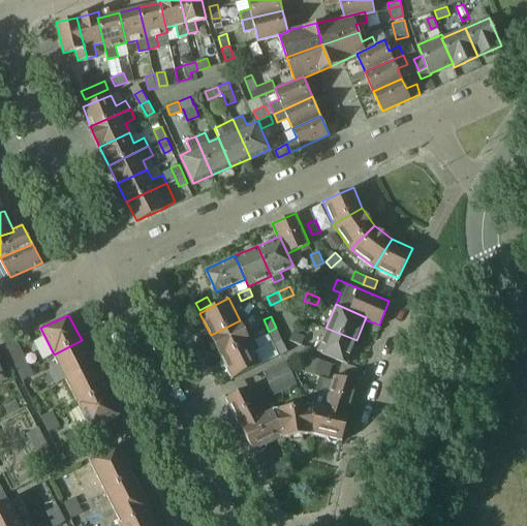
[(240,320),(211,335),(221,356),(250,341),(240,320)]
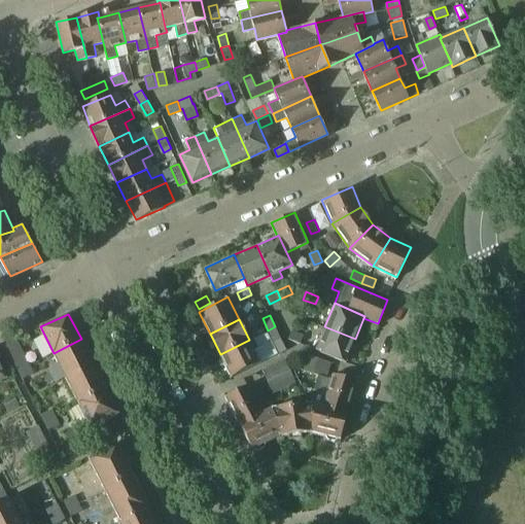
[(286,349),(275,326),(268,330),(279,352),(286,349)]
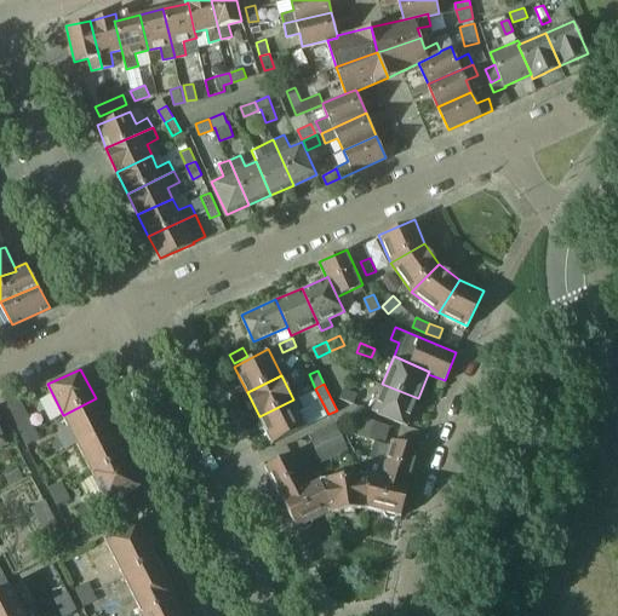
[(418,398),(382,384),(372,409),(407,425),(418,398)]
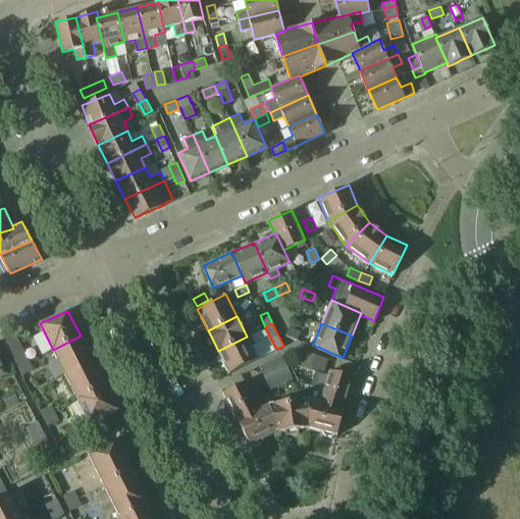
[(301,331),(289,326),(286,334),(297,339),(301,331)]
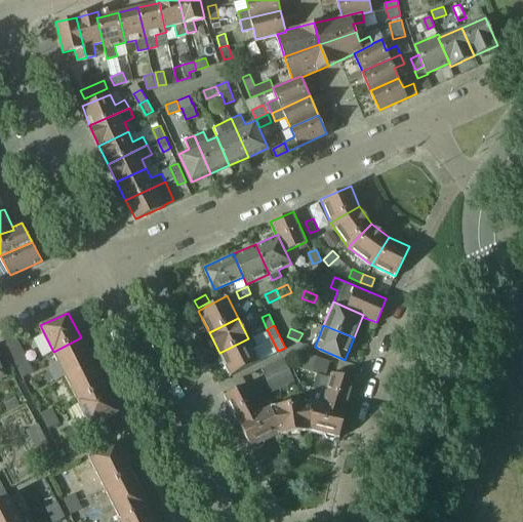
[(93,362),(81,337),(53,352),(66,376),(93,362)]
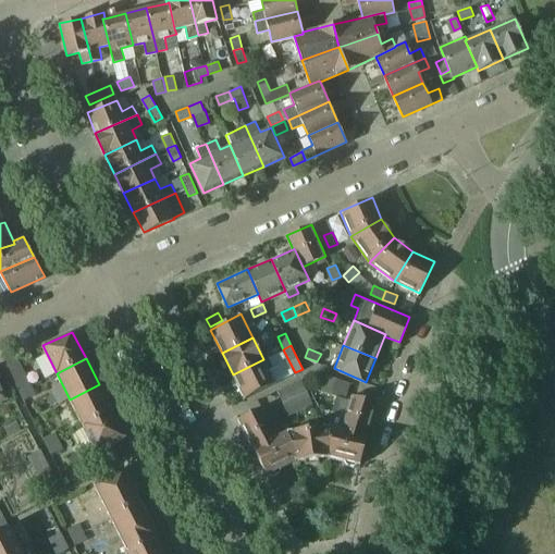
[(263,359),(233,374),(245,397),(275,382),(263,359)]
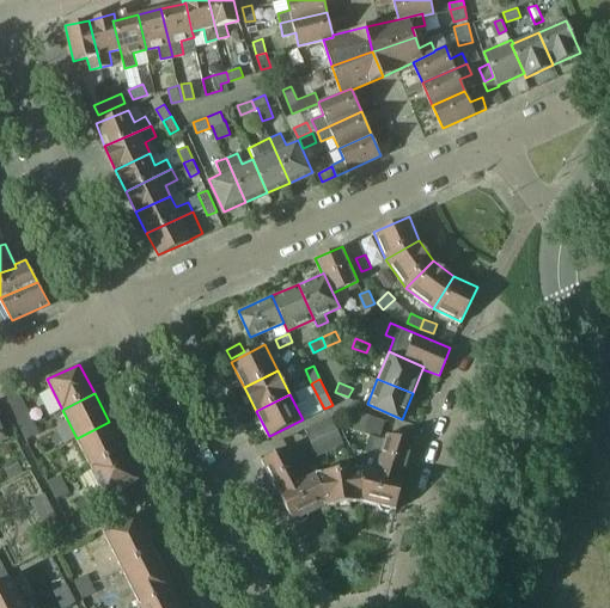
[(385,419),(353,410),(348,428),(370,434),(379,437),(385,419)]
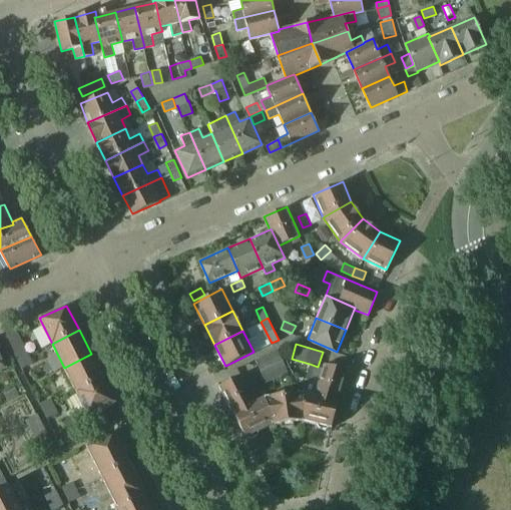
[(25,348),(14,353),(18,360),(29,355),(25,348)]
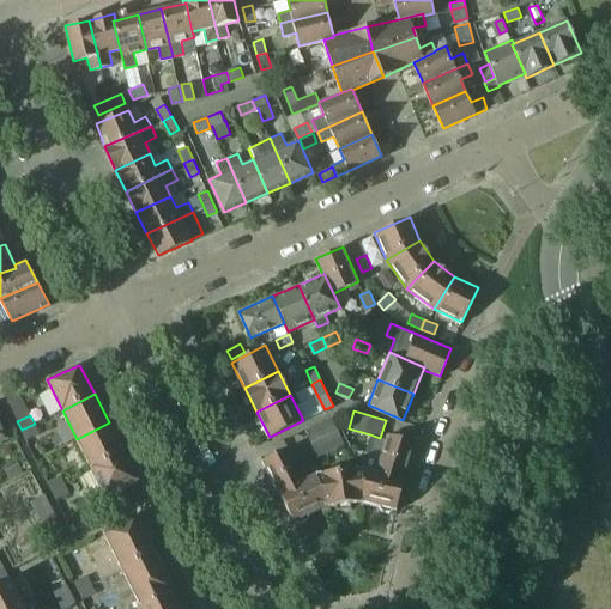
[(332,416),(306,428),(318,455),(344,443),(332,416)]
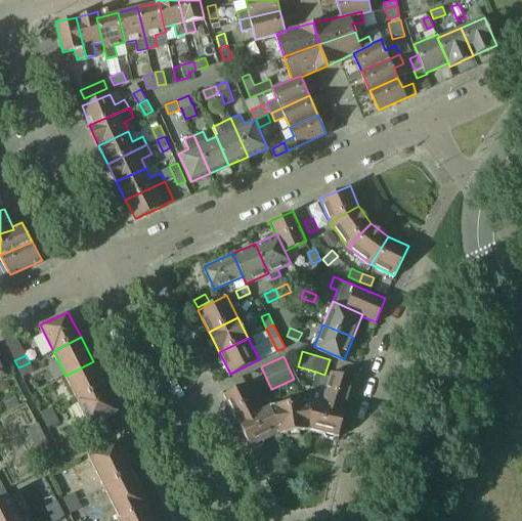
[(93,361),(66,376),(78,400),(105,386),(93,361)]
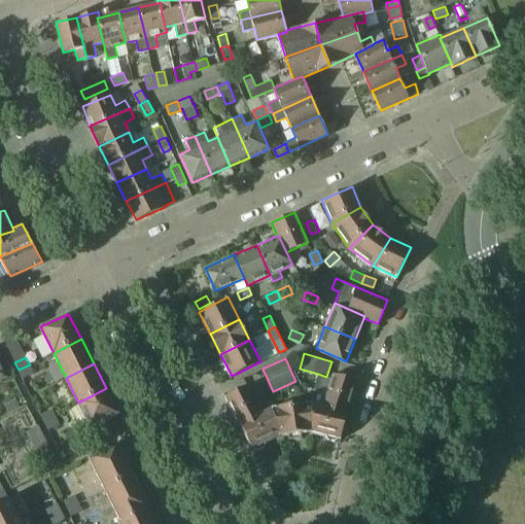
[(30,364),(19,370),(23,378),(34,372),(30,364)]
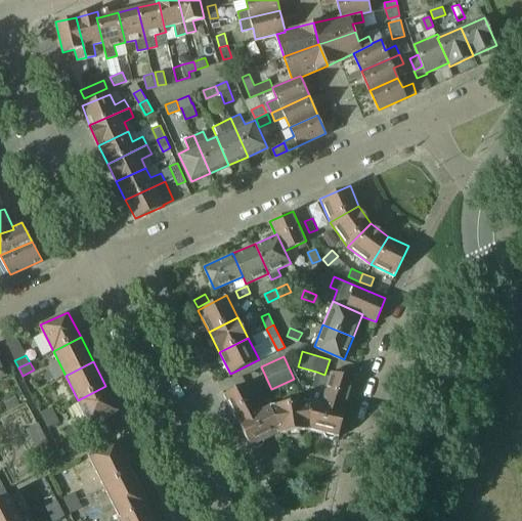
[(330,376),(324,375),(316,372),(312,387),(313,387),(310,395),(310,400),(346,408),(355,378),(331,371),(330,376)]
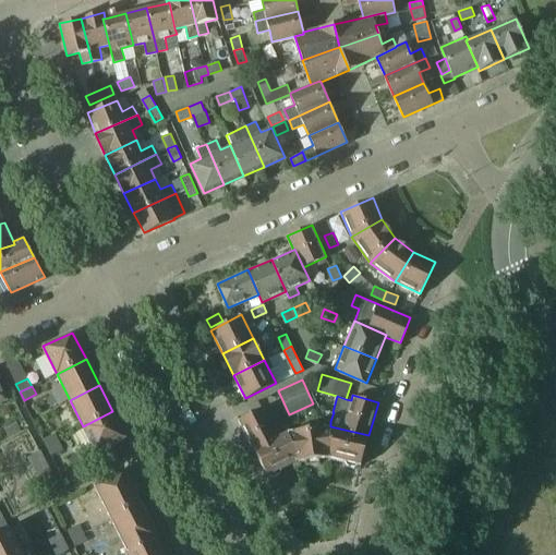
[(263,407),(238,419),(253,448),(277,436),(263,407)]
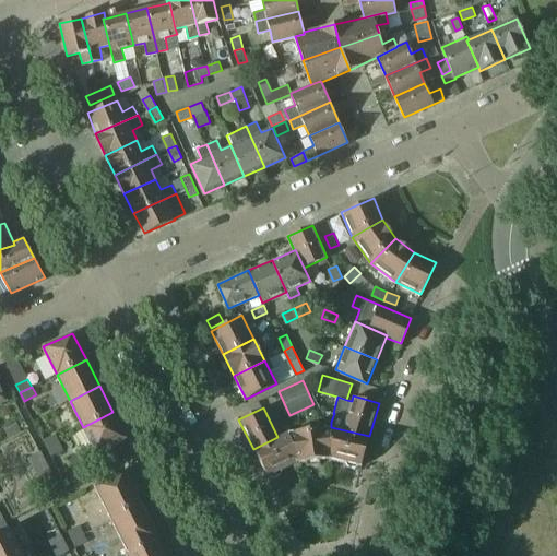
[(126,439),(113,412),(83,427),(96,453),(126,439)]
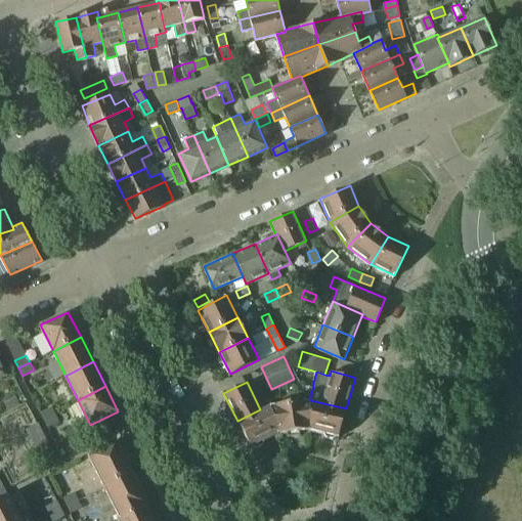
[(5,401),(8,408),(19,403),(16,396),(5,401)]
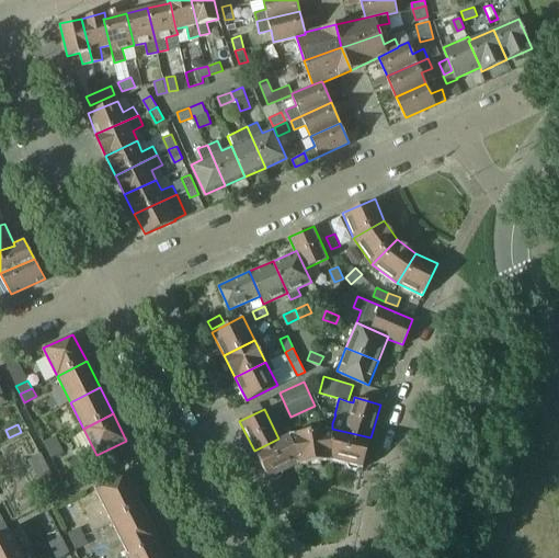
[(332,429),(289,433),(298,463),(308,462),(308,466),(321,464),(320,460),(330,459),(332,429)]
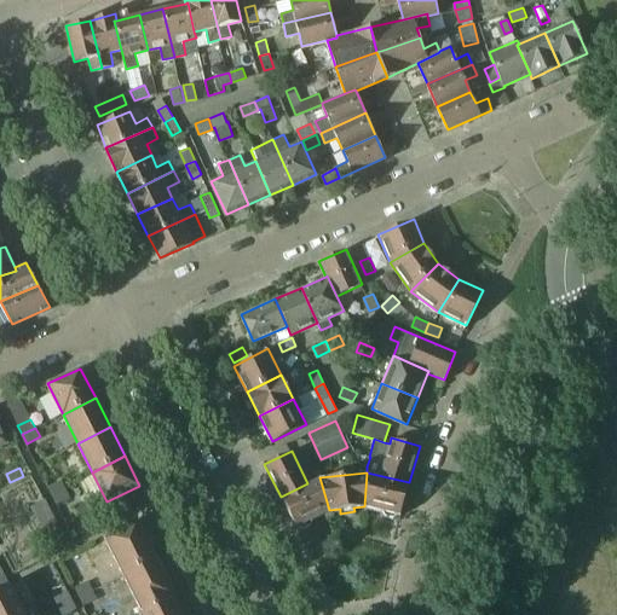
[(409,482),(367,473),(364,506),(382,510),(385,515),(393,517),(398,514),(401,514),(409,482)]
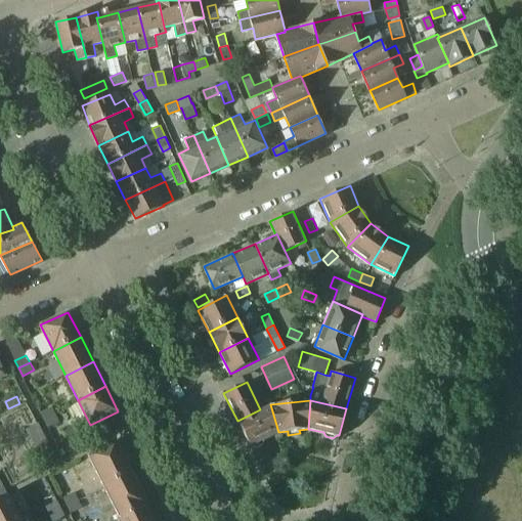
[(270,404),(260,409),(237,421),(251,446),(252,445),(256,447),(263,444),(264,439),(278,432),(270,404)]
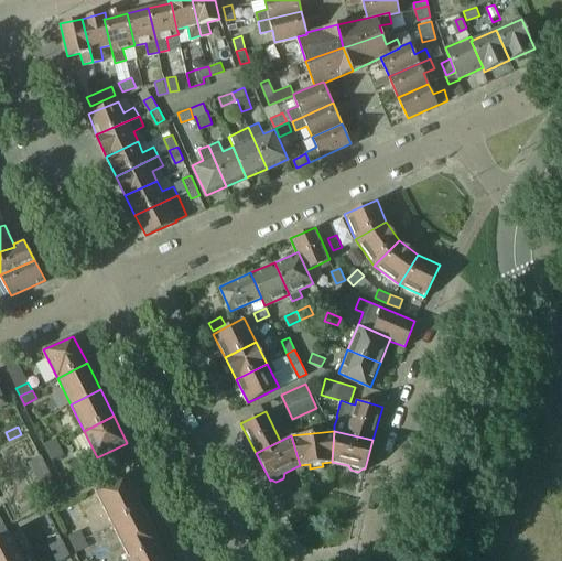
[(55,437),(43,443),(47,451),(60,444),(55,437)]
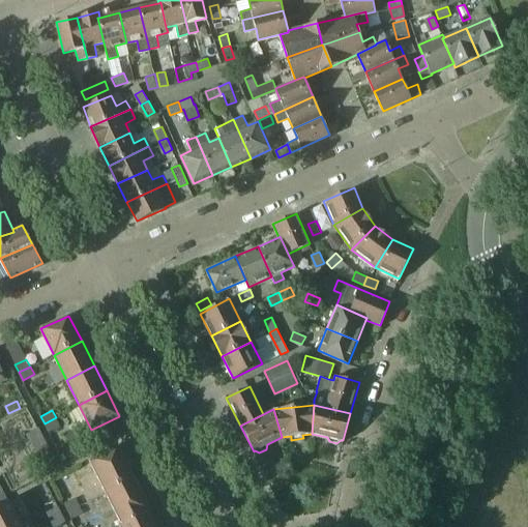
[(56,417),(45,423),(49,431),(60,426),(56,417)]
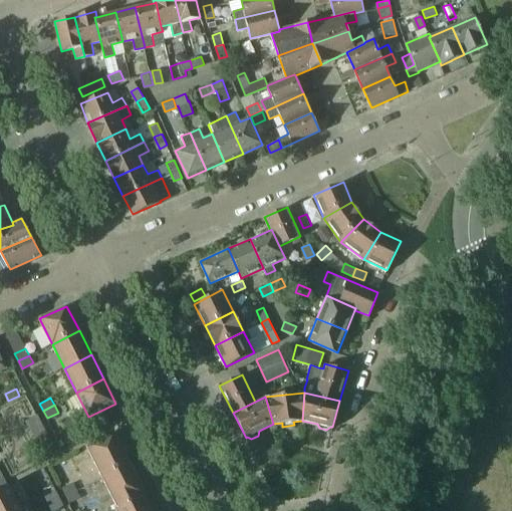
[(55,450),(37,414),(26,420),(44,456),(55,450)]
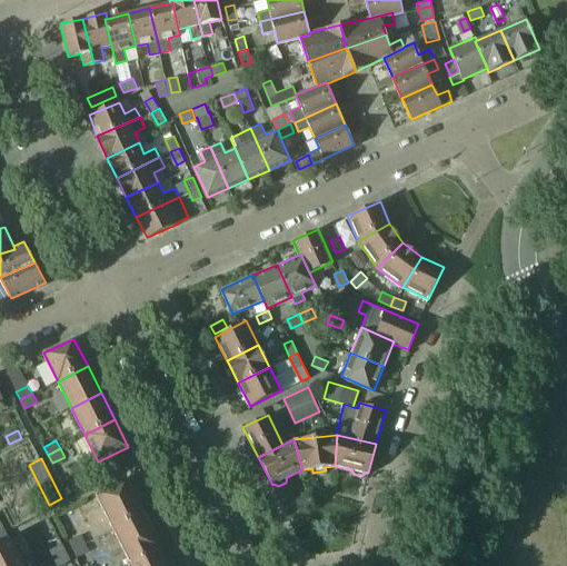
[(135,493),(127,477),(96,493),(113,528),(145,513),(141,506),(141,505),(136,493),(135,493)]
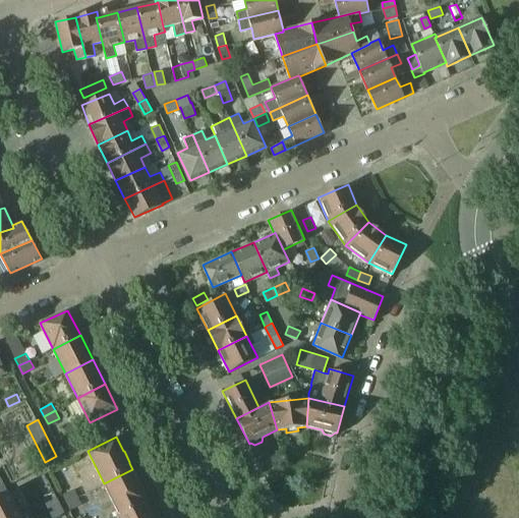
[(134,474),(132,469),(104,483),(118,514),(119,515),(146,502),(146,503),(149,501),(141,487),(141,485),(135,475),(134,474)]
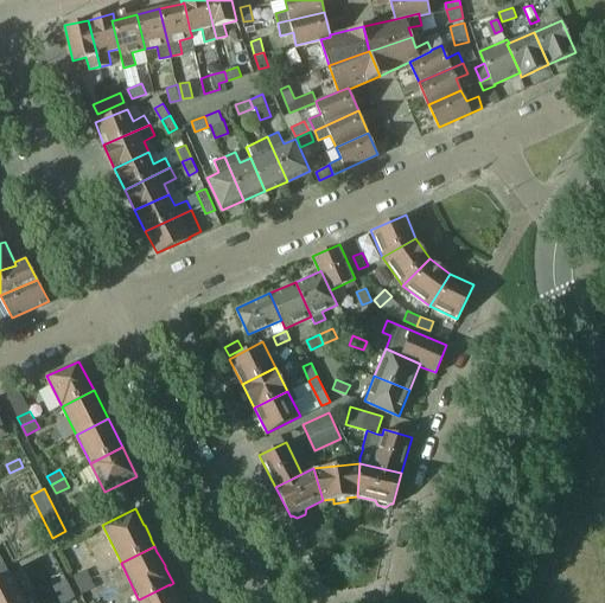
[(87,569),(74,575),(78,584),(91,577),(87,569)]
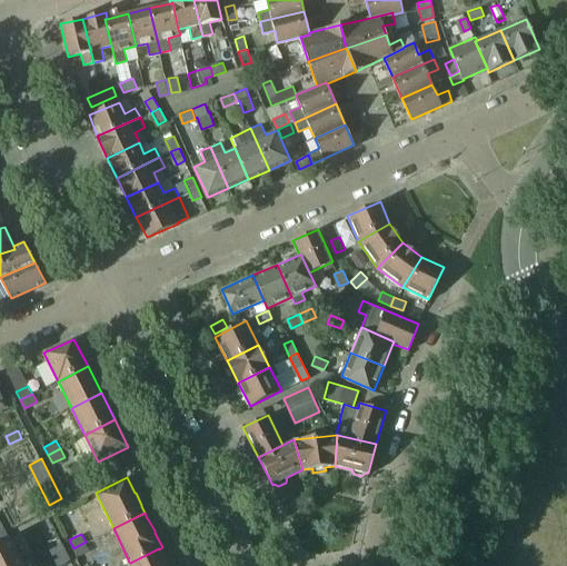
[(9,537),(0,540),(0,565),(37,565),(32,556),(21,562),(9,537)]
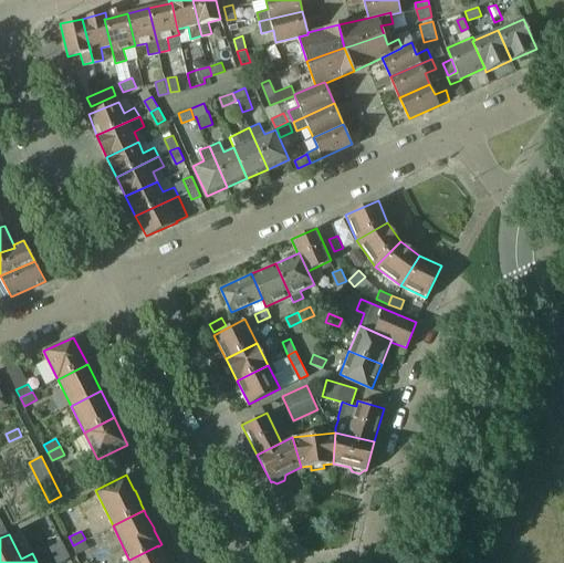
[(85,539),(73,545),(76,553),(89,546),(85,539)]
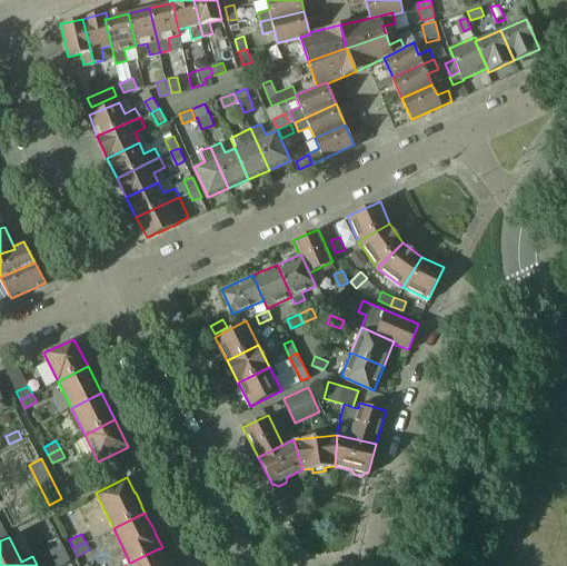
[(50,549),(53,557),(66,552),(61,543),(50,549)]
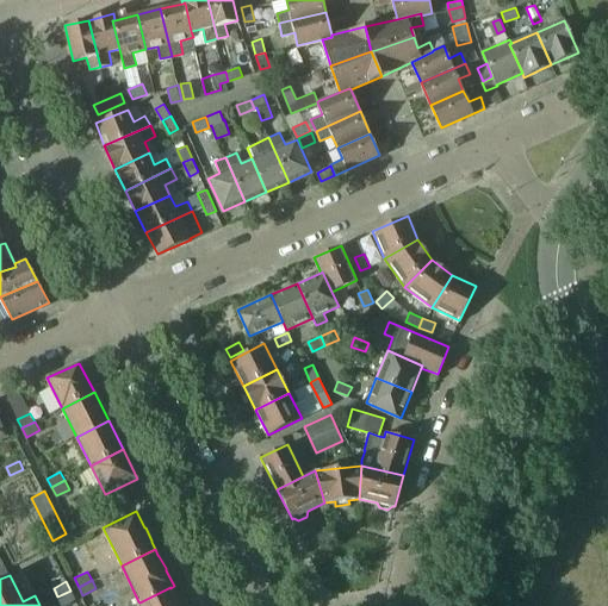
[(179,605),(171,588),(171,587),(140,603),(138,601),(136,603),(137,605),(179,605)]
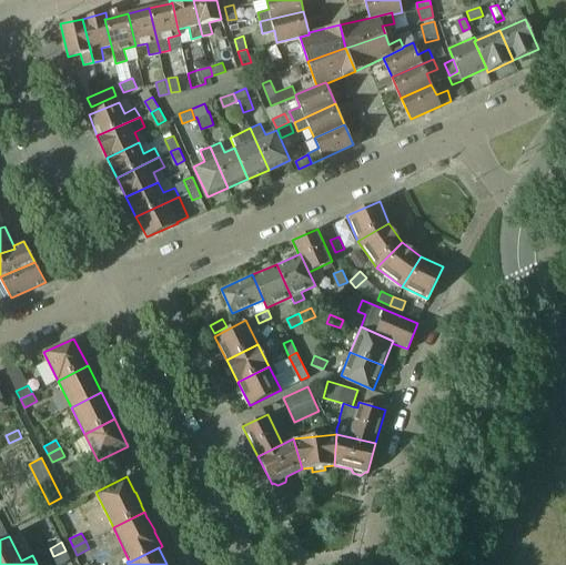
[(66,551),(53,556),(58,564),(70,558),(66,551)]
